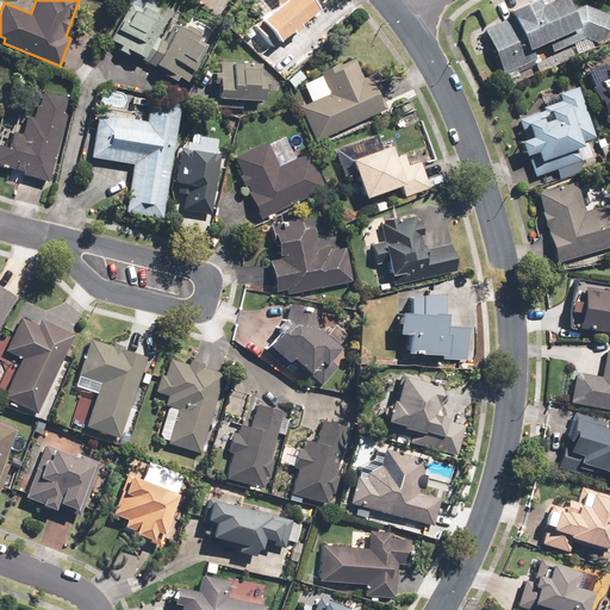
[(161,0),(129,0),(110,39),(122,45),(119,50),(135,58),(137,54),(144,56),(163,18),(155,13),(161,0)]
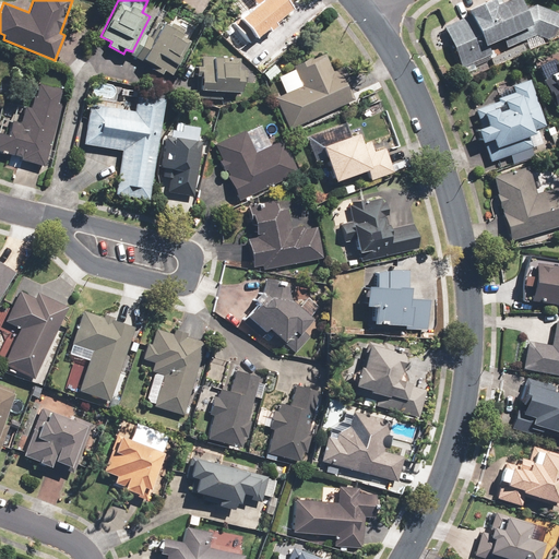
[(233,21),(250,42),(265,27),(269,32),(277,24),(274,21),(289,7),(283,0),(251,0),(253,3),(233,21)]
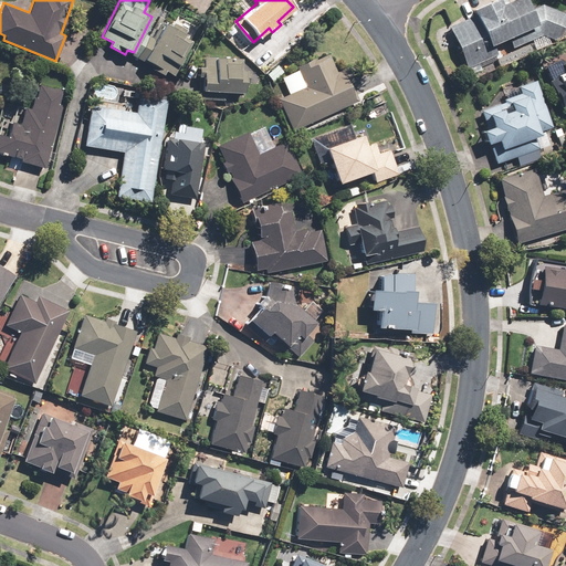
[(555,40),(565,16),(538,3),(536,8),(526,3),(524,0),(513,0),(510,1),(507,0),(494,0),(474,9),(477,14),(449,25),(465,66),(496,54),(493,44),(530,30),(555,40)]
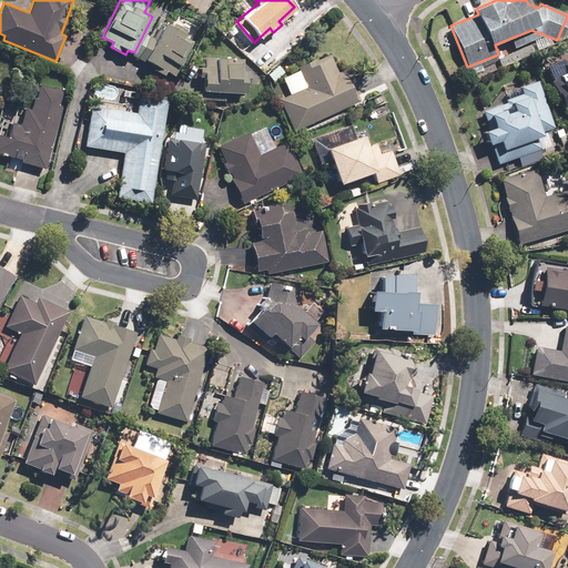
[(182,51),(188,43),(182,41),(186,33),(184,32),(186,29),(175,22),(173,27),(164,21),(143,60),(174,78),(188,54),(182,51)]
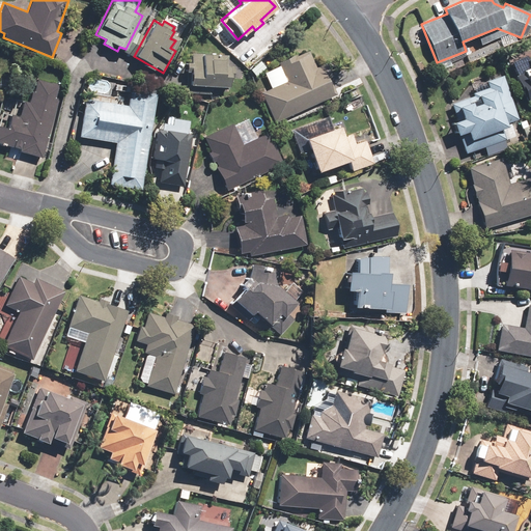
[(315,66),(309,52),(263,72),(271,89),(261,93),(274,123),(340,95),(326,62),(315,66)]
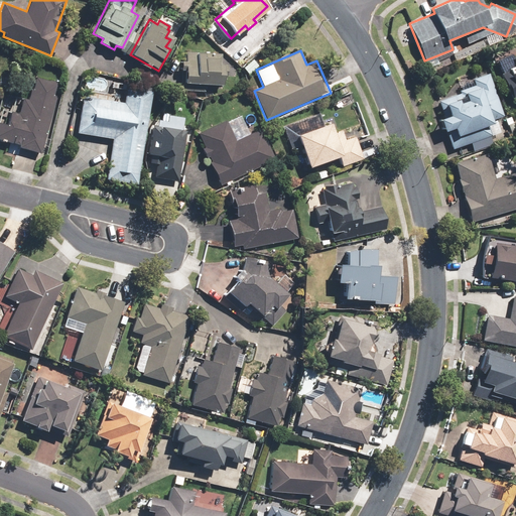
[(182,70),(181,90),(206,91),(207,85),(223,86),(224,63),(218,62),(219,57),(205,56),(205,53),(185,52),(184,61),(180,60),(180,70),(182,70)]
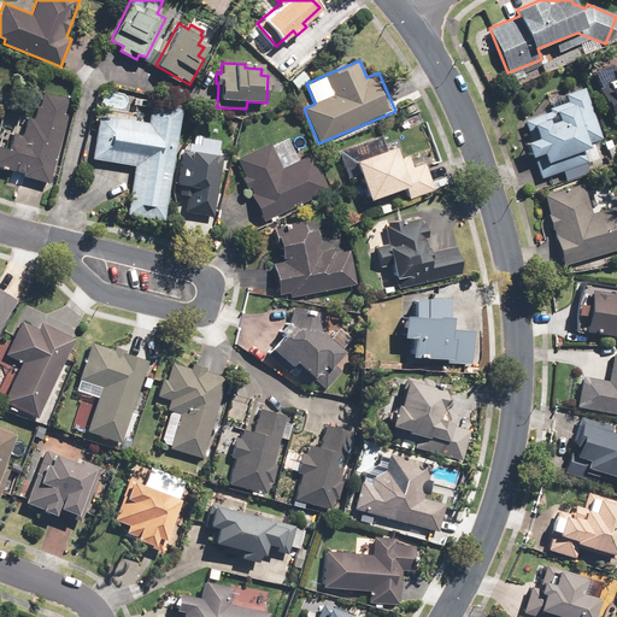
[(616,78),(601,86),(616,121),(616,119),(616,78)]
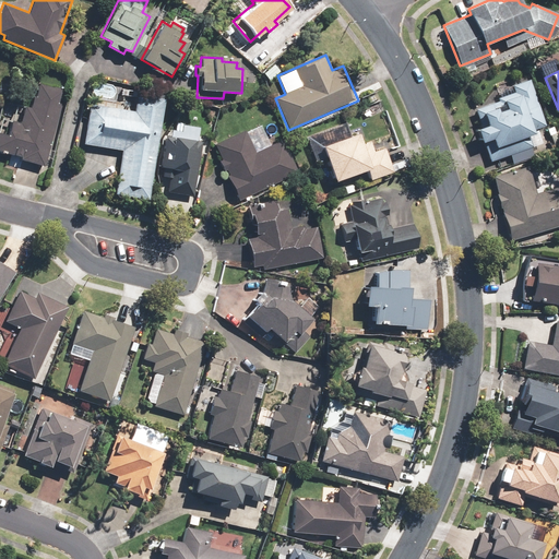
[(497,102),(473,110),(490,161),(533,146),(534,145),(536,144),(531,131),(544,127),(527,81),(509,87),(510,92),(495,97),(497,102)]
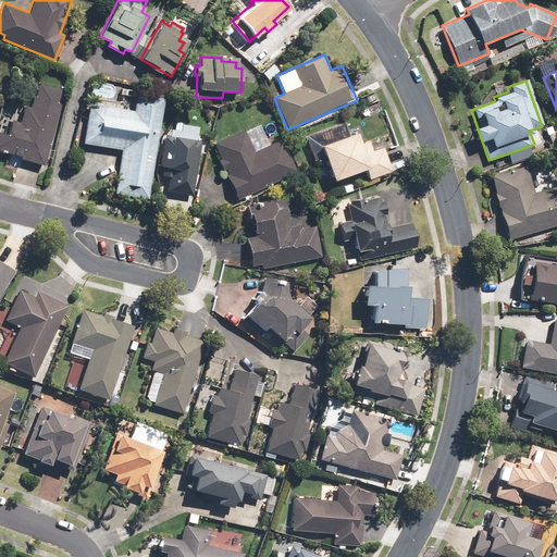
[(44,164),(60,102),(57,101),(60,87),(37,82),(31,107),(25,104),(21,122),(11,120),(8,135),(0,132),(0,149),(20,155),(19,158),(44,164)]
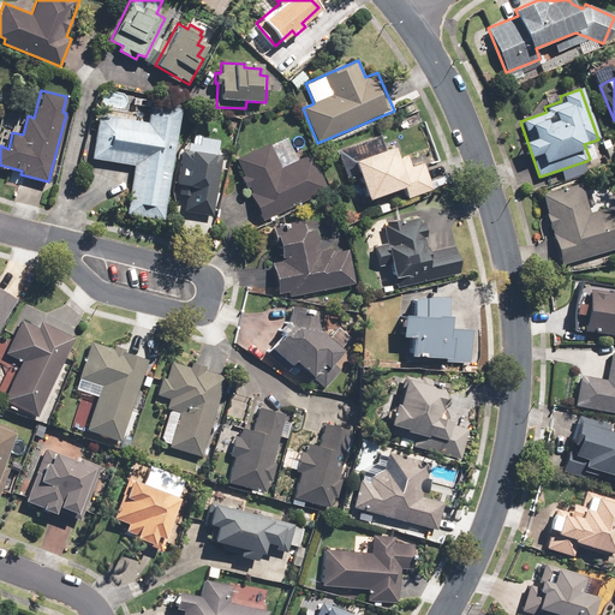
[(163,220),(178,106),(149,102),(147,121),(97,115),(93,159),(132,163),(126,215),(163,220)]
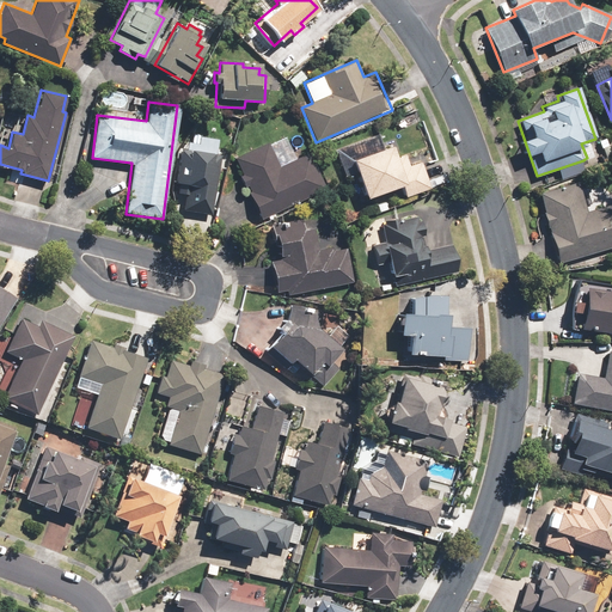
[(283,135),(267,142),(234,158),(250,190),(248,191),(261,219),(326,188),(310,152),(294,159),(283,135)]
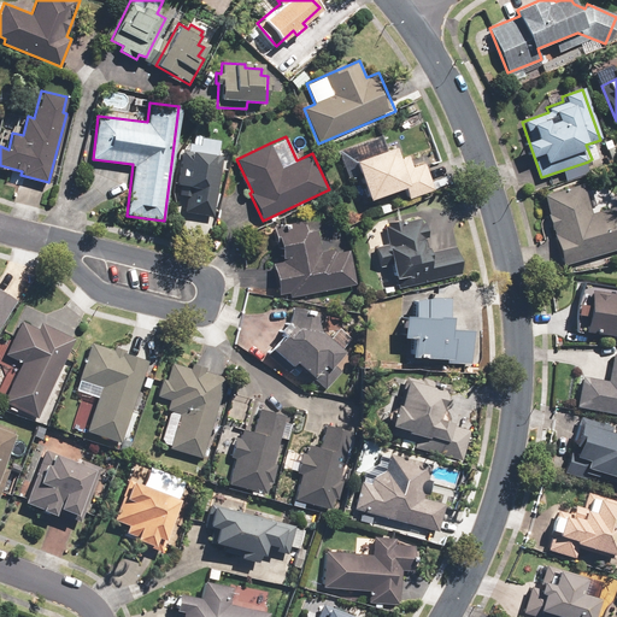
[(425,163),(412,166),(409,154),(399,158),(394,146),(386,148),(382,139),(341,152),(350,180),(359,176),(366,200),(404,188),(407,201),(435,192),(425,163)]
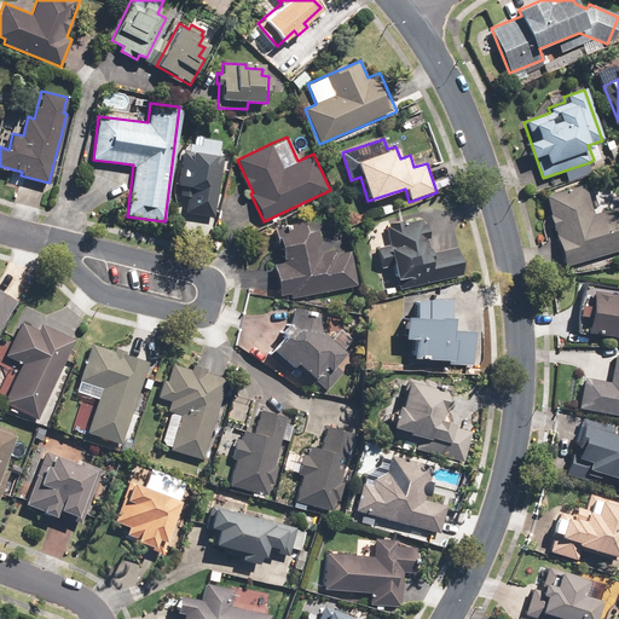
[(185,196),(184,213),(217,217),(224,155),(181,150),(177,195),(185,196)]
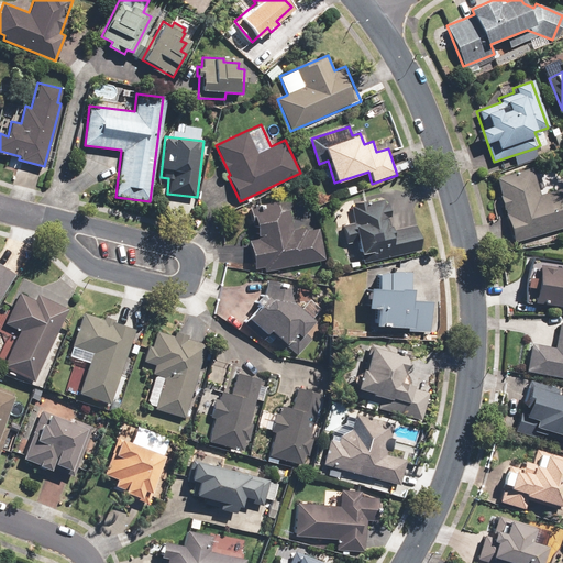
[(531,167),(495,177),(500,195),(499,195),(504,209),(514,242),(562,227),(562,187),(540,195),(531,167)]
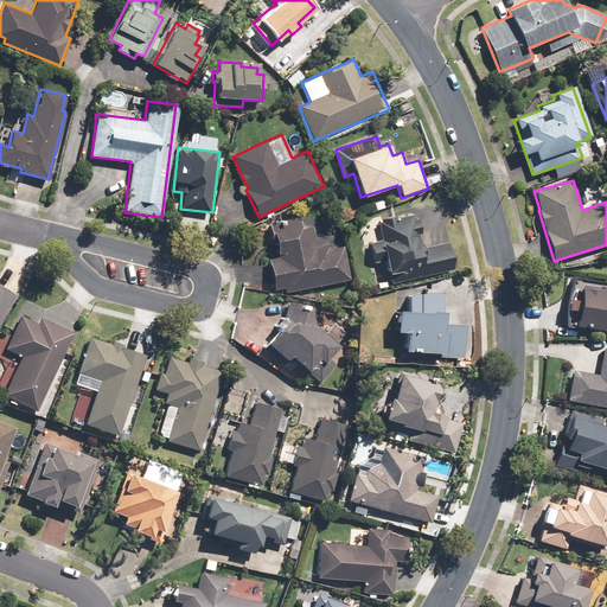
[(382,240),(369,243),(374,262),(385,260),(390,283),(454,269),(448,242),(421,248),(419,235),(421,234),(417,218),(414,218),(414,213),(395,218),(395,216),(379,219),(381,222),(378,222),(382,240)]
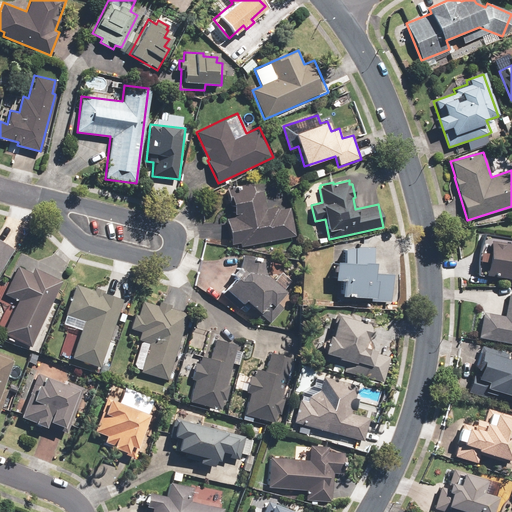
[(252,182),(226,187),(229,205),(232,205),(234,217),(226,219),(231,244),(239,243),(240,247),(295,236),(290,208),(278,210),(278,206),(266,208),(262,190),(253,191),(252,182)]
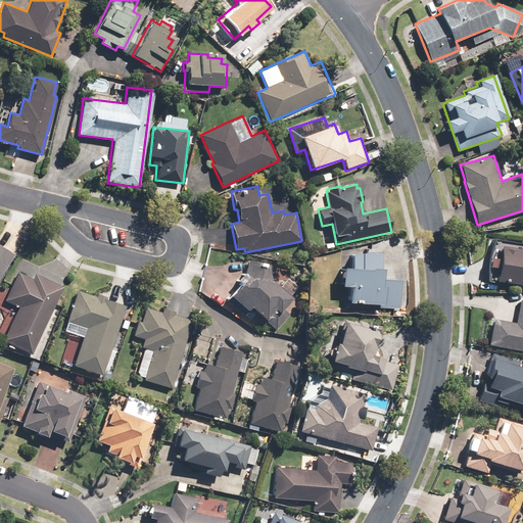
[(522,248),(501,245),(494,281),(522,284),(522,248)]
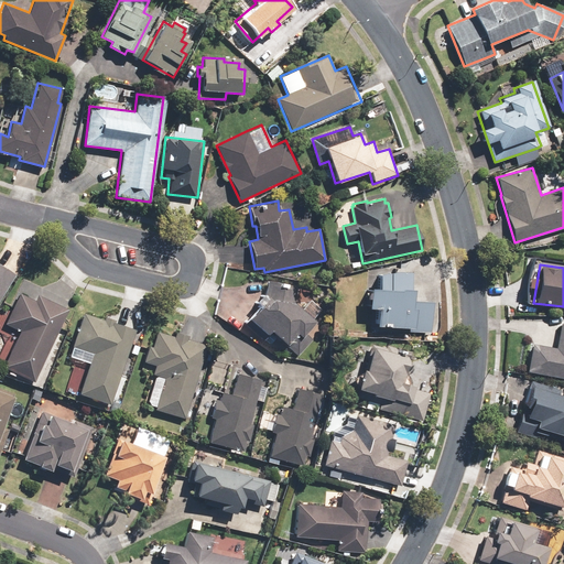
[(0,299),(15,274),(0,266),(0,299)]
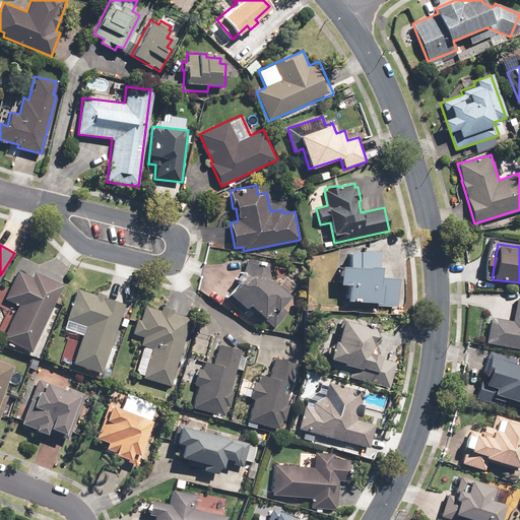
[(348,266),(340,265),(339,283),(347,284),(346,300),(374,302),(374,306),(396,307),(398,278),(379,276),(380,266),(377,266),(378,250),(365,250),(349,253),(348,266)]
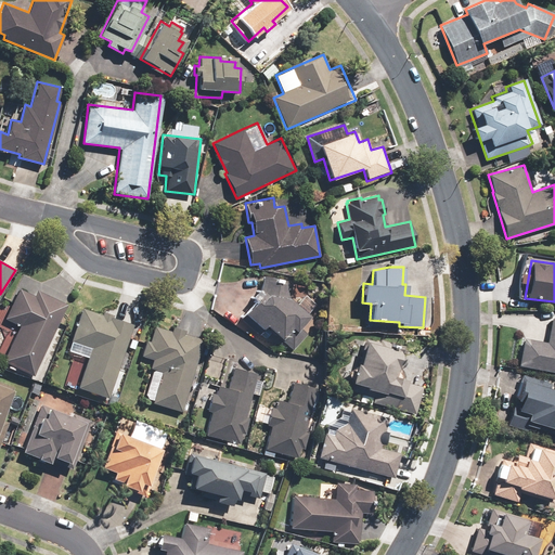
[(258,289),(252,296),(256,301),(240,318),(259,335),(263,330),(261,328),(265,325),(292,350),(307,334),(299,327),(310,317),(288,298),(292,282),(263,275),(260,291),(258,289)]
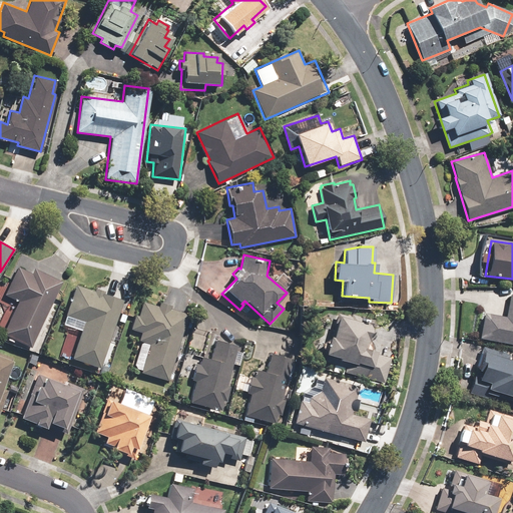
[(2,335),(30,348),(62,282),(33,268),(31,272),(17,266),(3,295),(18,302),(2,335)]
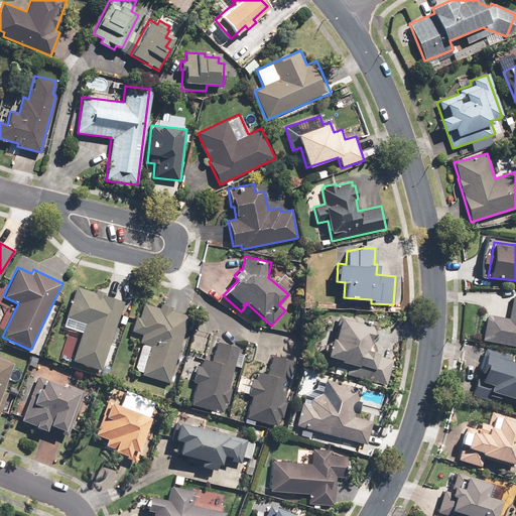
[(72,361),(101,371),(124,301),(76,285),(62,326),(81,332),(72,361)]
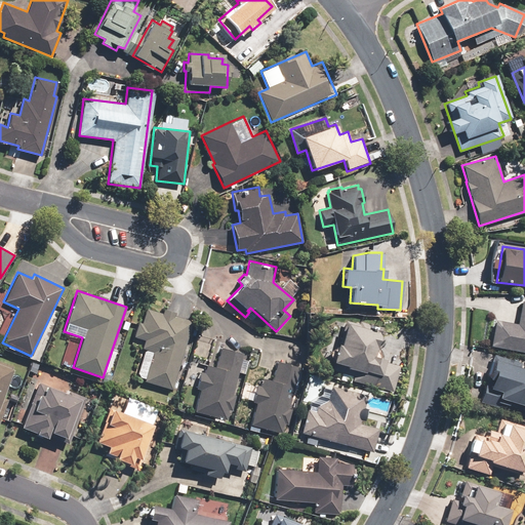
[(524,298),(521,301),(517,323),(494,319),(489,345),(524,351),(524,298)]
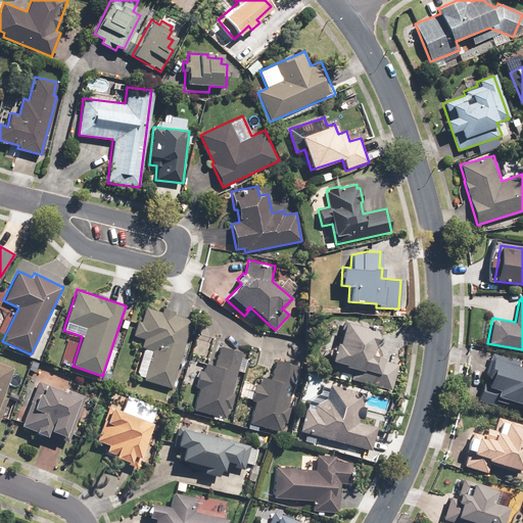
[(141,322),(137,321),(133,335),(143,338),(141,346),(152,349),(143,380),(171,388),(191,320),(173,315),(174,312),(162,307),(161,313),(145,307),(141,322)]
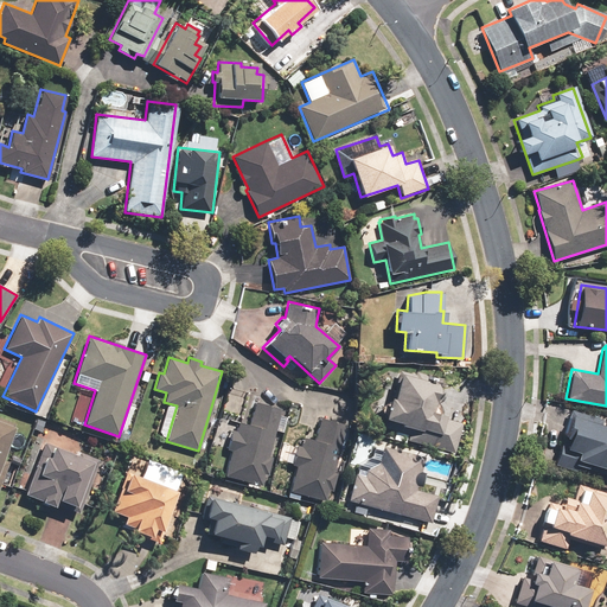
[(414,374),(398,370),(391,398),(389,397),(384,419),(385,419),(383,428),(408,434),(407,440),(454,453),(462,422),(443,417),(445,415),(432,411),(439,383),(433,382),(434,377),(415,371),(414,374)]
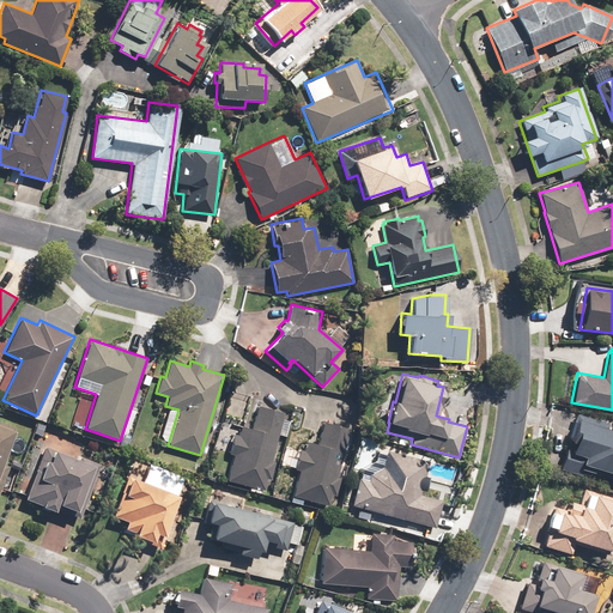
[(238,435),(234,434),(228,454),(232,455),(226,480),(263,490),(267,479),(271,480),(275,462),(271,461),(284,413),(258,406),(252,429),(241,426),(238,435)]
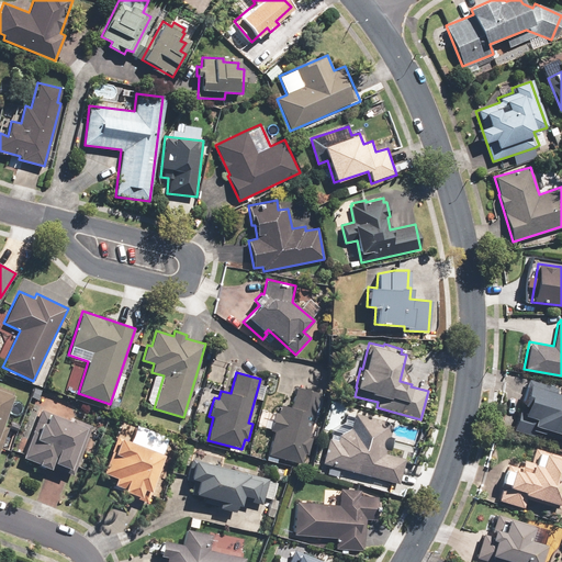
[(557,388),(527,379),(526,385),(527,385),(521,403),(525,404),(523,409),(518,408),(513,429),(532,435),(535,429),(542,433),(544,427),(550,429),(549,435),(561,438),(561,393),(555,391),(557,388)]
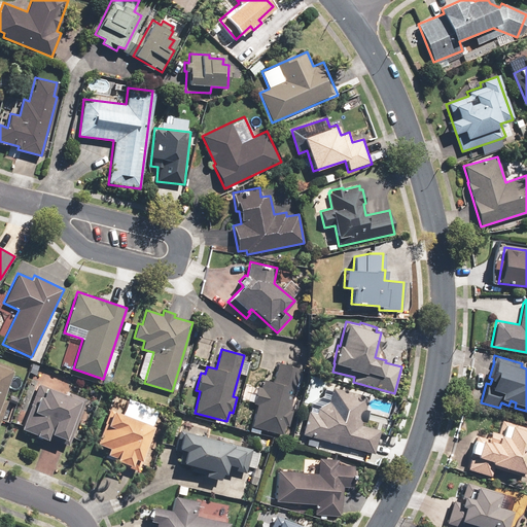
[(0,419),(10,394),(4,391),(13,367),(0,361),(0,419)]
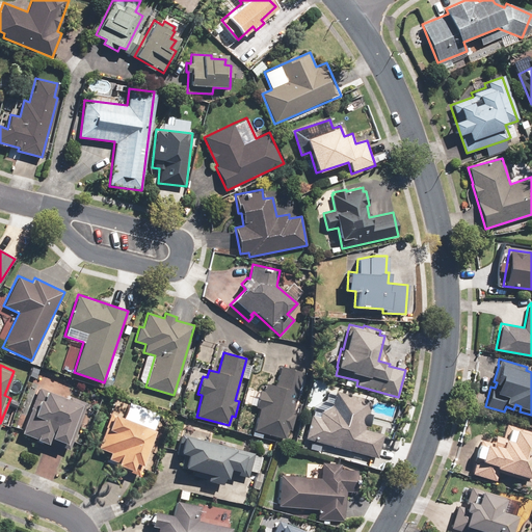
[(264,391),(260,390),(256,407),(260,408),(254,431),(286,439),(288,429),(291,430),(295,415),(292,414),(303,372),(281,367),(275,386),(266,383),(264,391)]
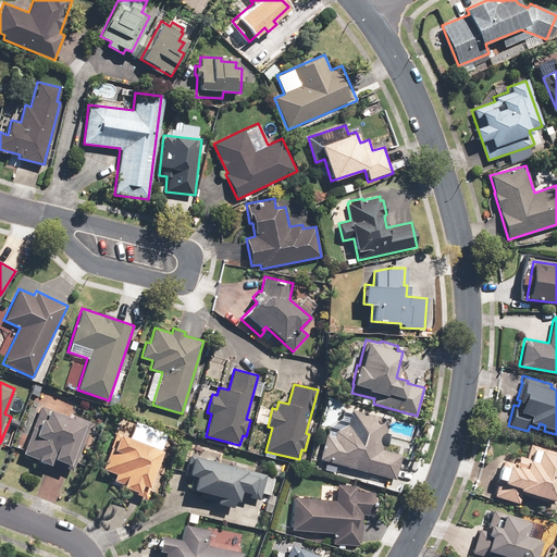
[(39,406),(21,454),(72,473),(91,422),(72,415),(71,418),(39,406)]
